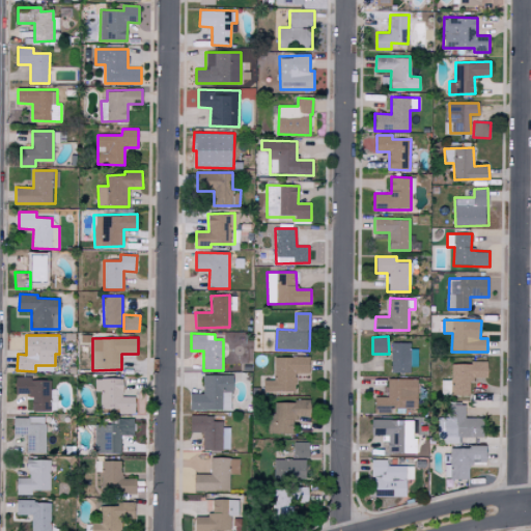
[(391,372),(411,372),(411,366),(418,366),(418,348),(410,348),(411,342),(392,342),(391,372)]
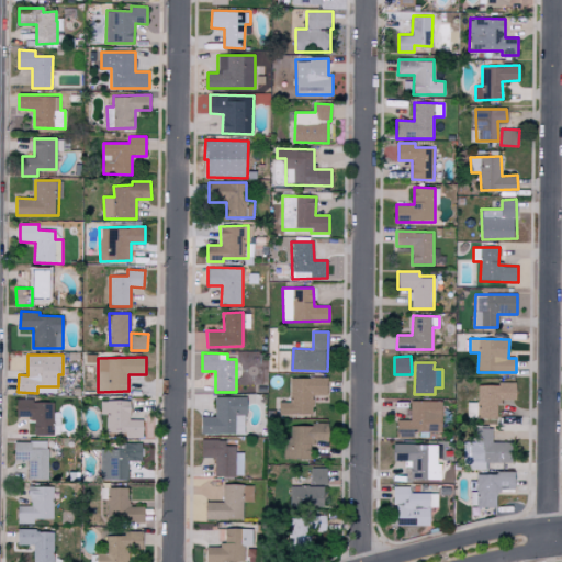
[(280,415),(313,414),(312,395),(328,394),(328,378),(290,379),(291,402),(279,402),(280,415)]
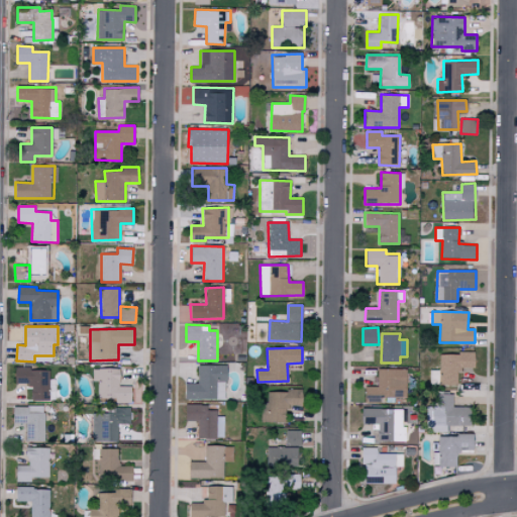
[(458,385),(459,367),(475,368),(476,353),(440,352),(439,369),(430,369),(429,385),(458,385)]
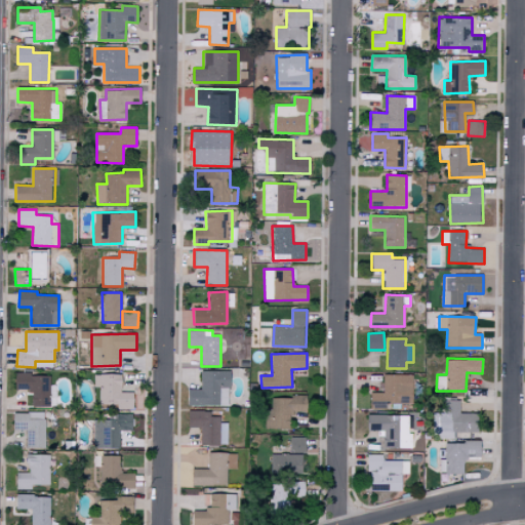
[(189,404),(219,405),(219,388),(231,388),(231,371),(201,370),(201,389),(189,389),(189,404)]
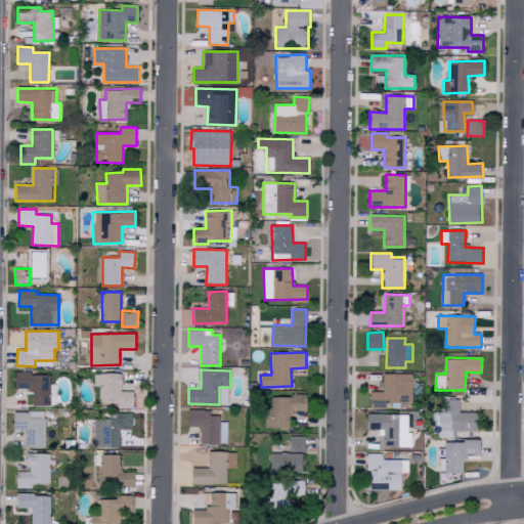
[(32,405),(49,405),(50,374),(15,374),(15,389),(32,389),(32,405)]
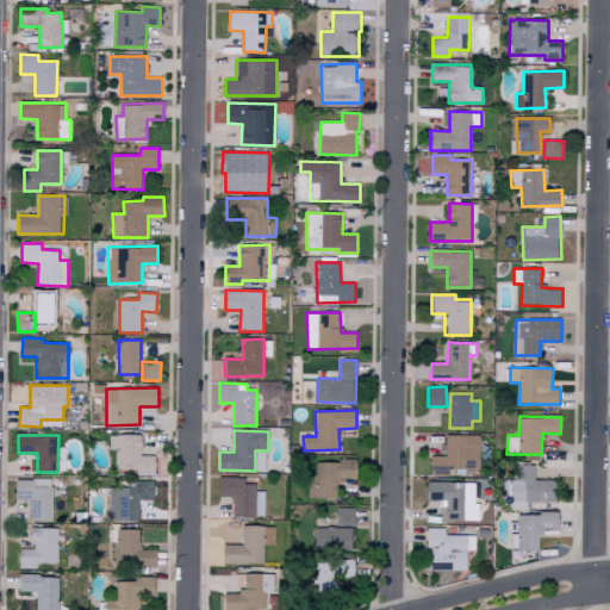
[(156,475),(156,456),(142,456),(142,435),(110,435),(110,449),(116,449),(116,471),(136,471),(136,475),(156,475)]
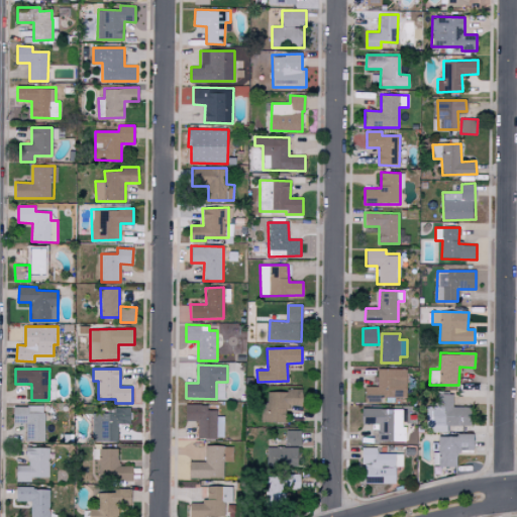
[(366,386),(365,402),(381,402),(381,397),(406,398),(407,369),(378,369),(378,387),(366,386)]
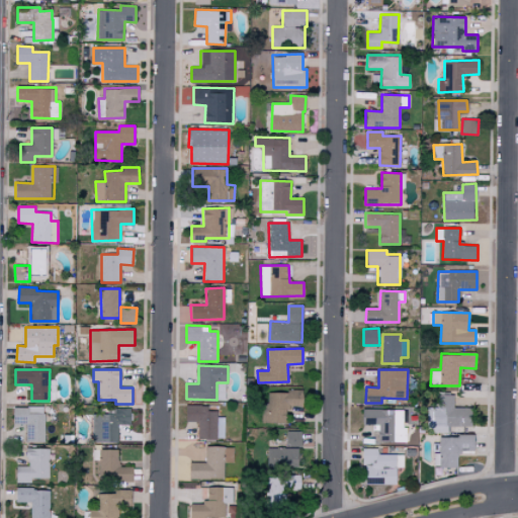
[(268,411),(262,411),(262,422),(287,423),(288,406),(300,407),(300,392),(268,391),(268,411)]
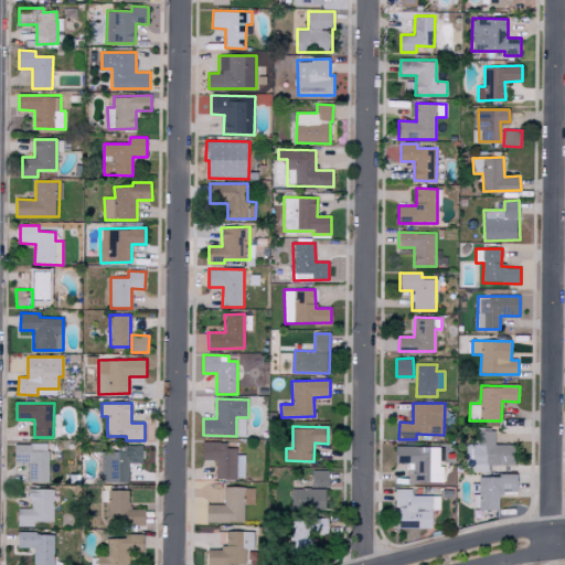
[(483,465),(515,465),(515,445),(494,445),(494,430),(477,430),(477,444),(467,445),(467,470),(483,470),(483,465)]
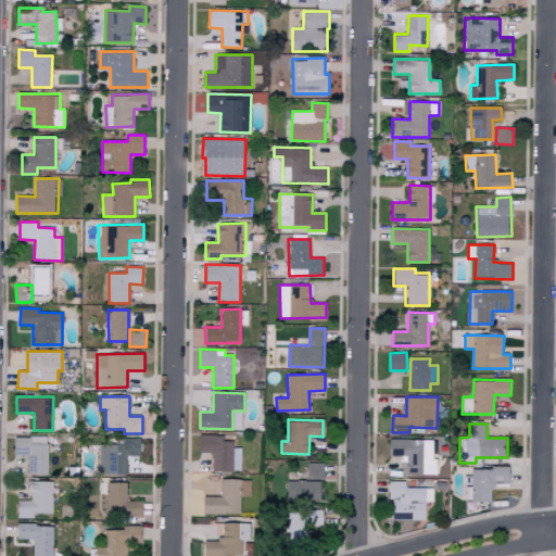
[(48,474),(48,438),(15,437),(15,455),(28,455),(28,474),(48,474)]
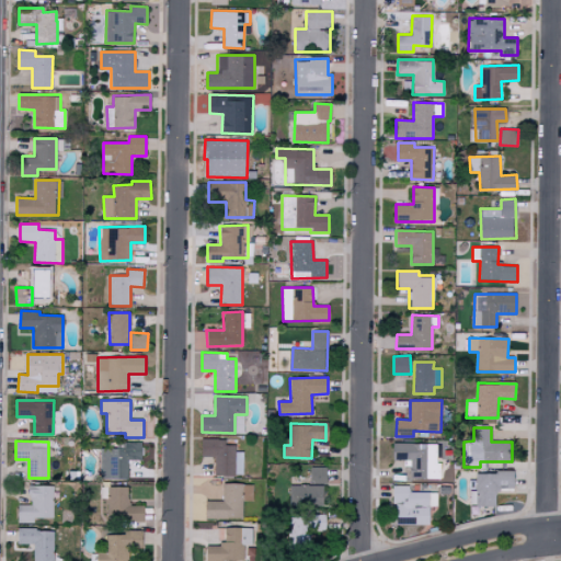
[(100,448),(101,479),(128,478),(127,460),(142,459),(141,442),(125,443),(125,448),(100,448)]
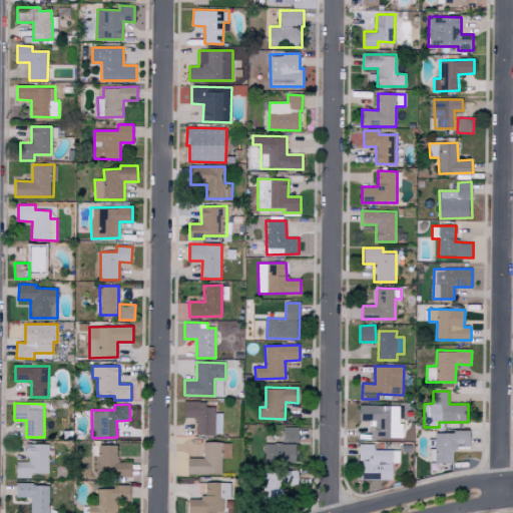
[(375,437),(402,437),(403,424),(399,424),(399,406),(360,405),(359,423),(375,423),(375,437)]
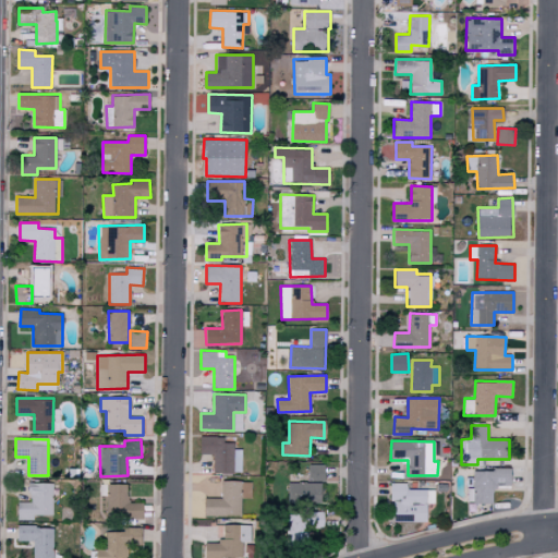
[(310,463),(310,480),(325,481),(326,464),(310,463)]
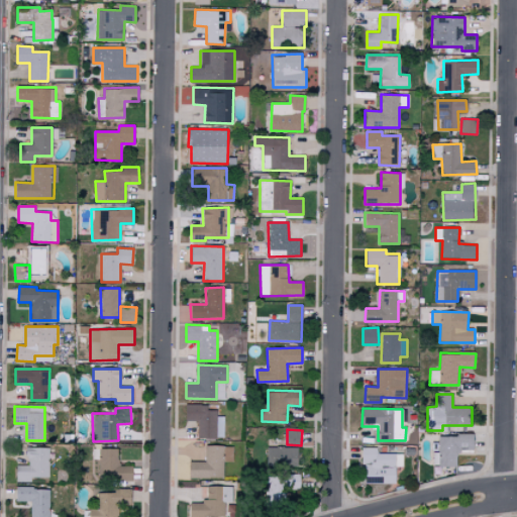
[(439,434),(438,466),(457,467),(457,449),(474,450),(475,435),(439,434)]
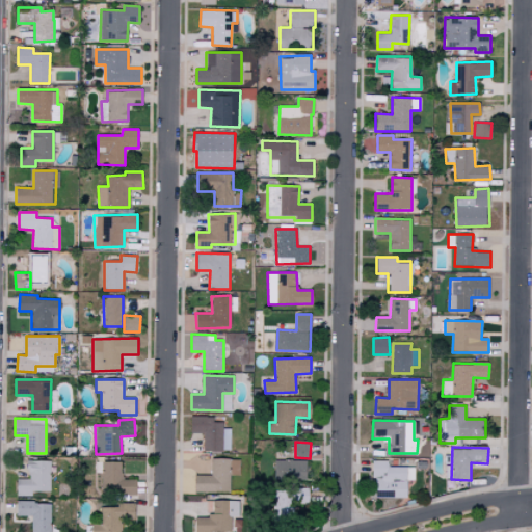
[(195,475),(195,491),(246,491),(246,473),(241,473),(241,458),(212,458),(212,475),(195,475)]
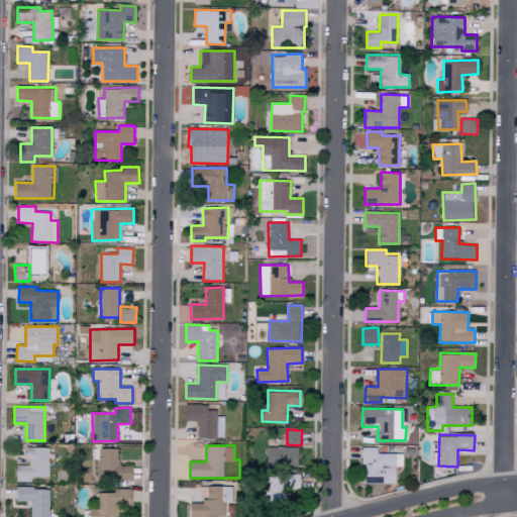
[(299,447),(268,446),(268,466),(298,467),(299,447)]
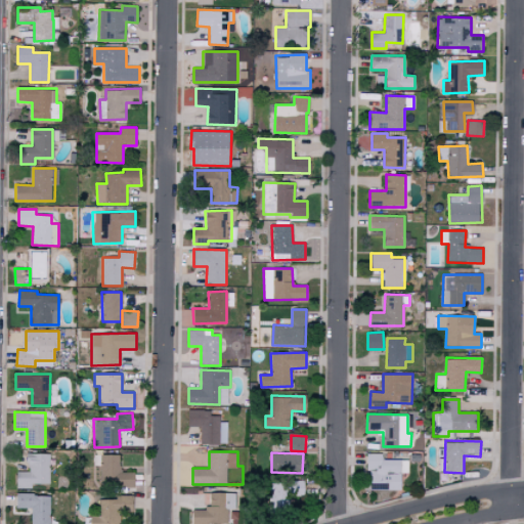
[(401,489),(401,473),(408,473),(408,460),(383,460),(383,452),(368,453),(369,490),(401,489)]
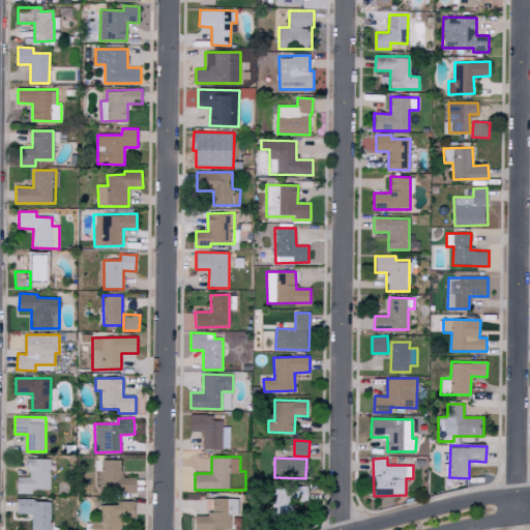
[(51,490),(51,459),(28,459),(28,477),(18,477),(17,494),(33,494),(33,490),(51,490)]
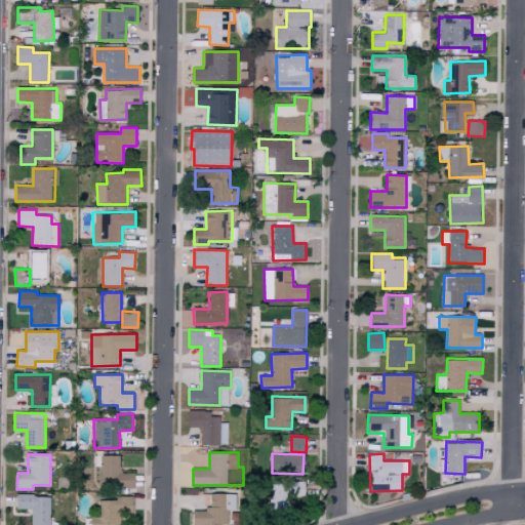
[(120,456),(94,456),(94,467),(101,467),(101,487),(135,487),(135,474),(120,474),(120,456)]
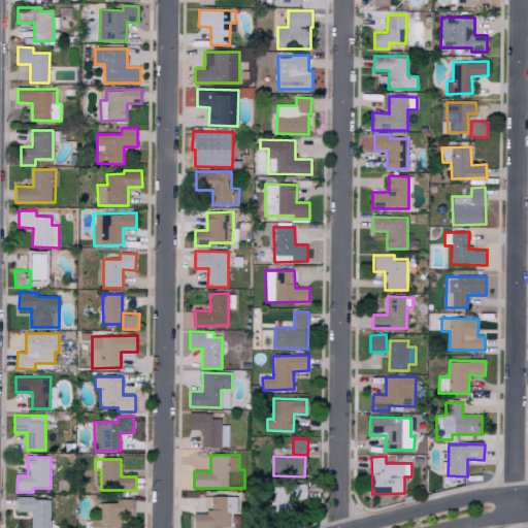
[(307,485),(272,486),(272,506),(292,506),(292,498),(307,498),(307,485)]
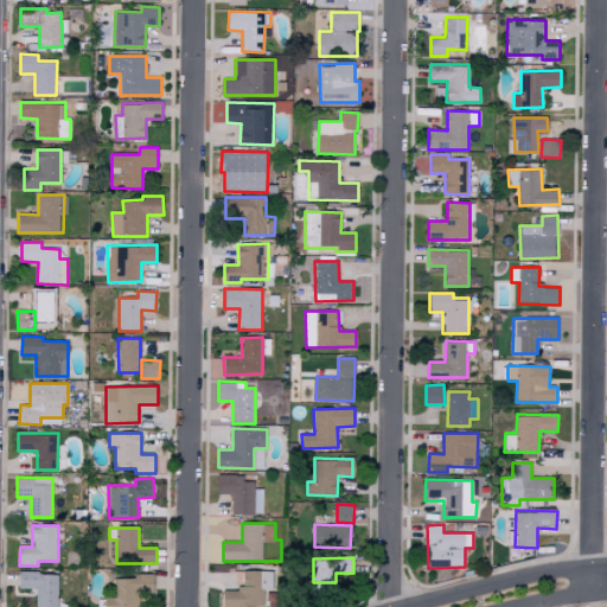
[(261,606),(262,572),(244,570),(243,589),(224,589),(224,606),(261,606)]
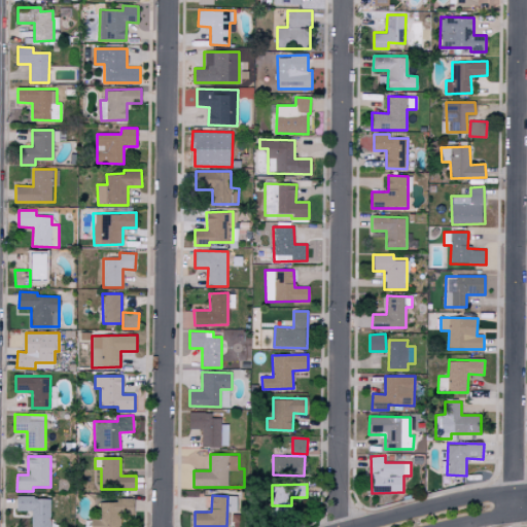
[(32,512),(31,526),(49,526),(51,497),(16,496),(16,511),(32,512)]
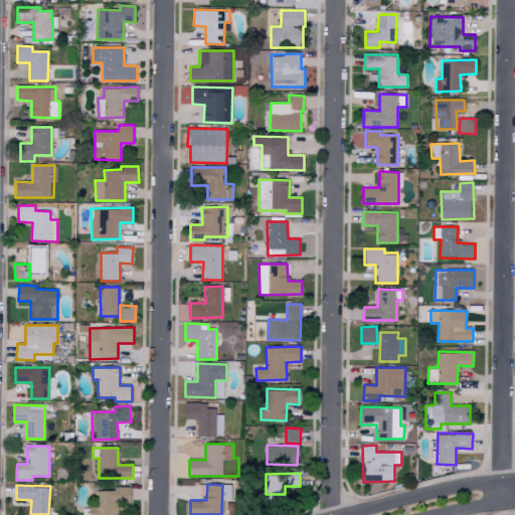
[(118,514),(118,503),(131,503),(131,488),(97,490),(98,507),(89,507),(89,514),(118,514)]
